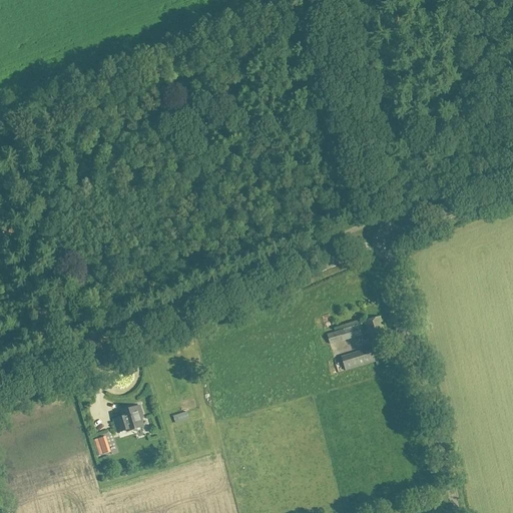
[(367,332),(364,332),(366,340),(385,334),(380,317),(364,322),(367,332)]
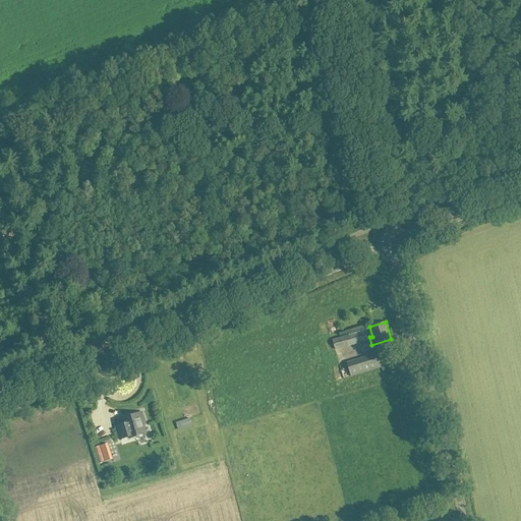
[(332,341),(334,350),(366,341),(364,332),(332,341)]
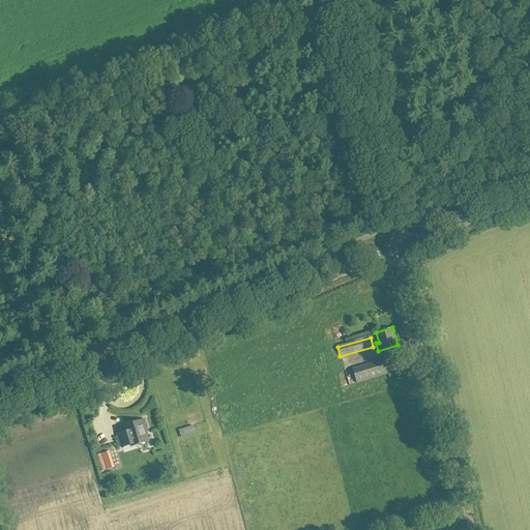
[(386,375),(382,360),(353,370),(357,383),(386,375)]
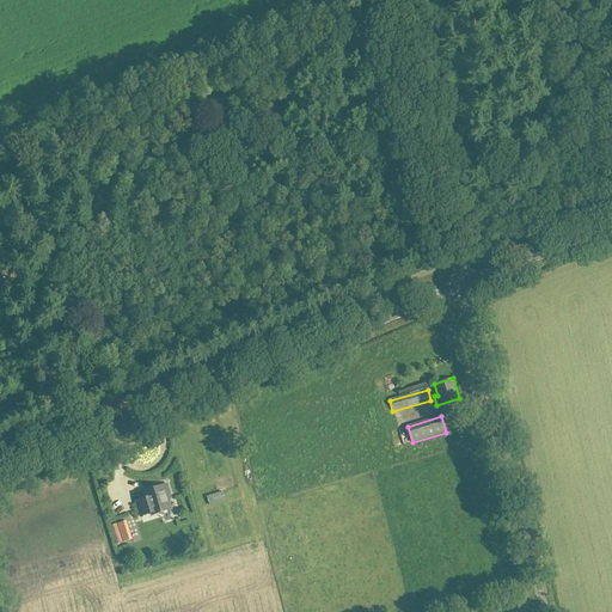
[(145,497),(135,501),(140,516),(150,514),(151,515),(172,509),(170,500),(172,499),(167,483),(142,490),(145,497)]
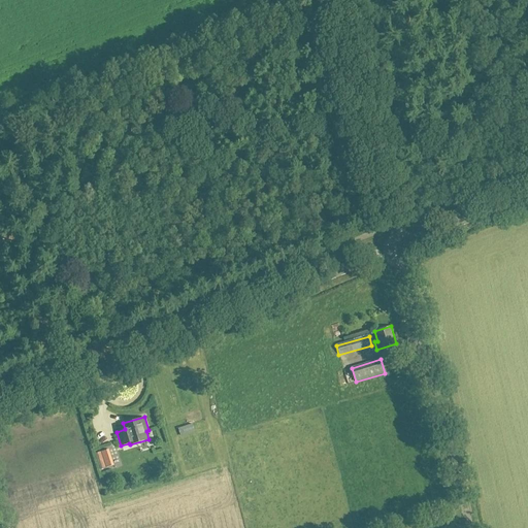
[(186,437),(198,432),(196,426),(184,430),(186,437)]
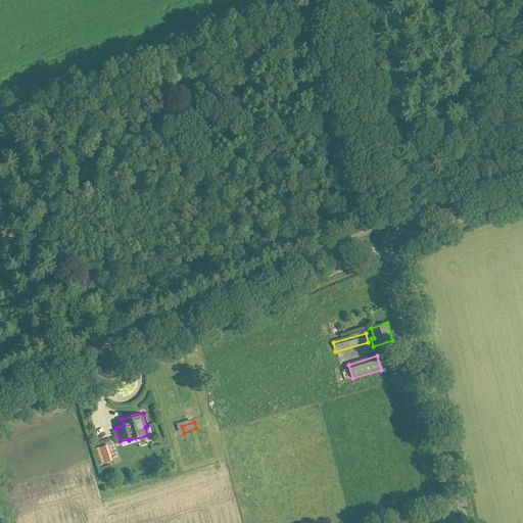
[(100,447),(105,463),(113,461),(108,444),(100,447)]
